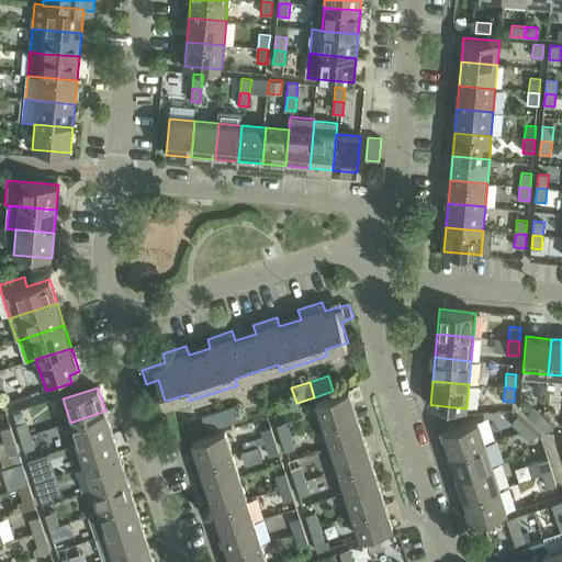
[(316,402),(324,425),(356,414),(349,391),(316,402)]
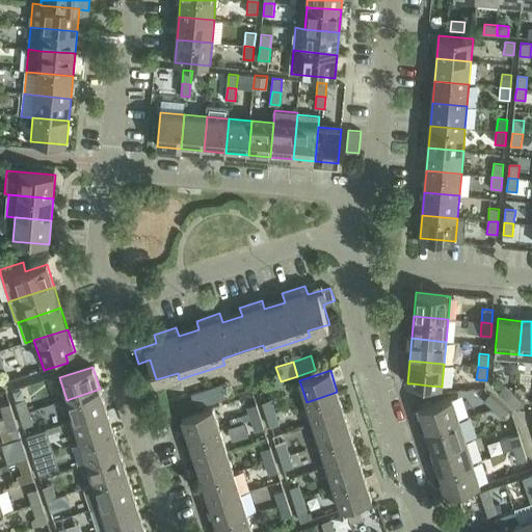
[(208,389),(212,403),(229,397),(224,383),(208,389)]
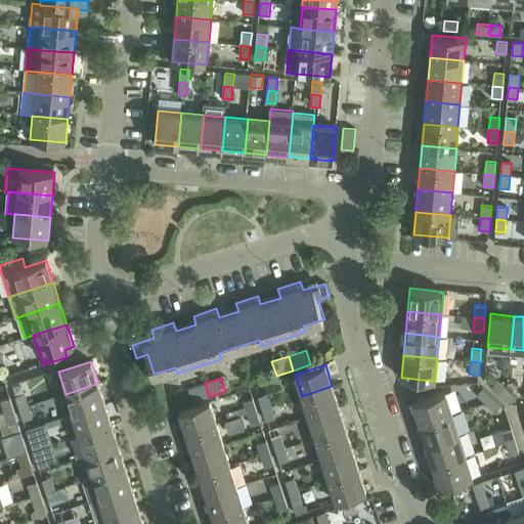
[(406,378),(405,387),(422,388),(422,380),(406,378)]
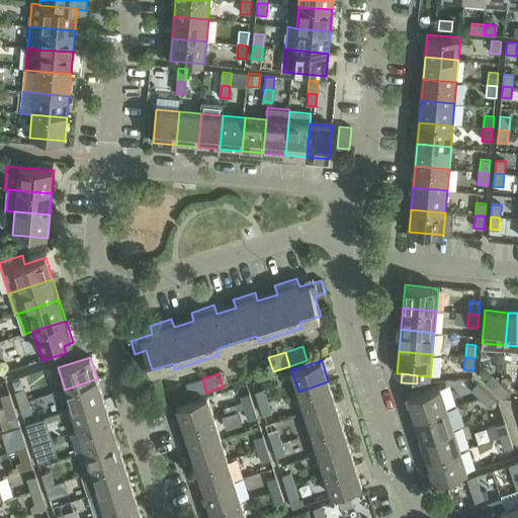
[(485,383),(495,392),(502,384),(492,375),(485,383)]
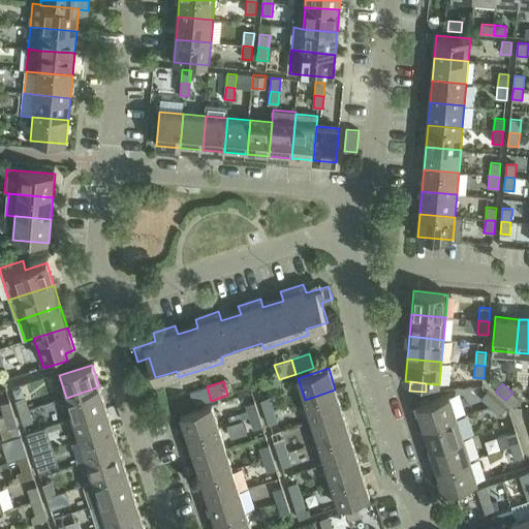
[(66,398),(73,418),(106,408),(99,386),(66,398)]
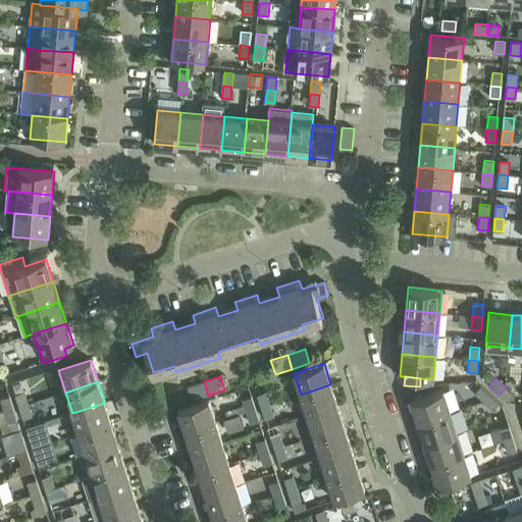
[(187,387),(192,401),(208,396),(204,381),(187,387)]
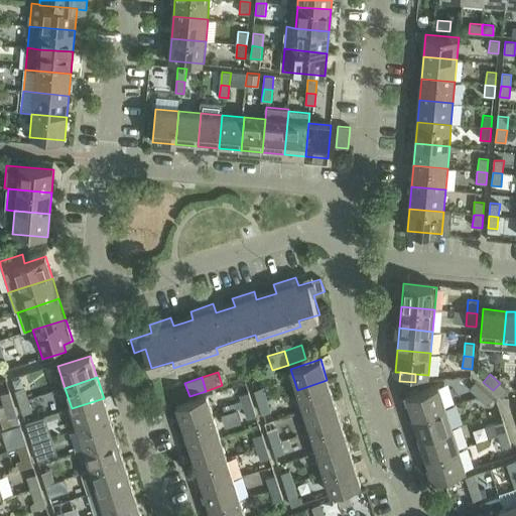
[(251,381),(258,402),(267,399),(264,388),(262,388),(259,379),(251,381)]
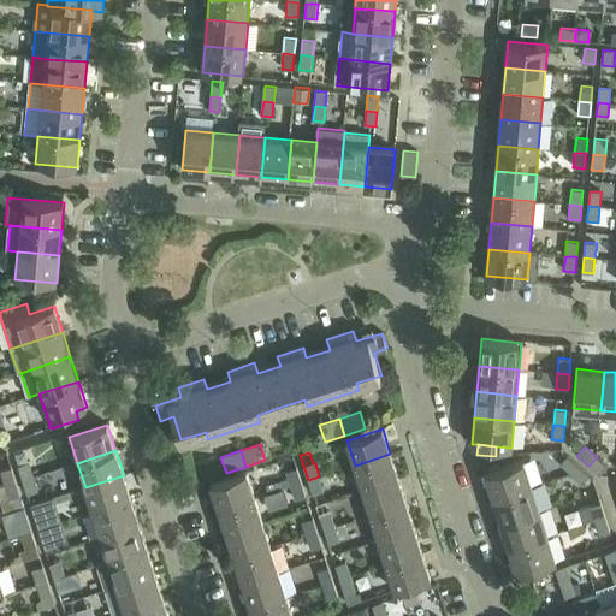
[(355,466),(363,491),(398,480),(390,454),(355,466)]
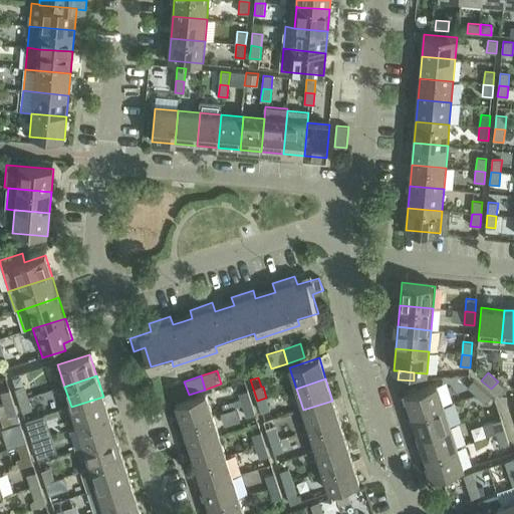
[(467,388),(476,396),(478,396),(483,389),(474,380),(467,388)]
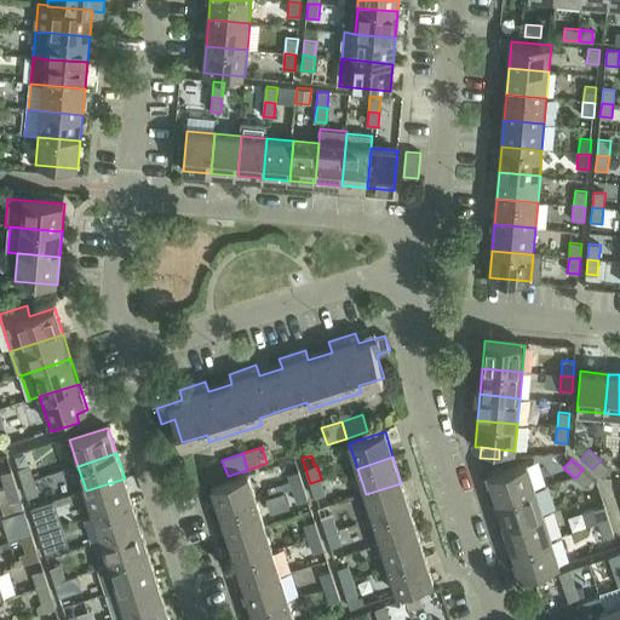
[(592,469),(604,478),(612,470),(601,460),(592,469)]
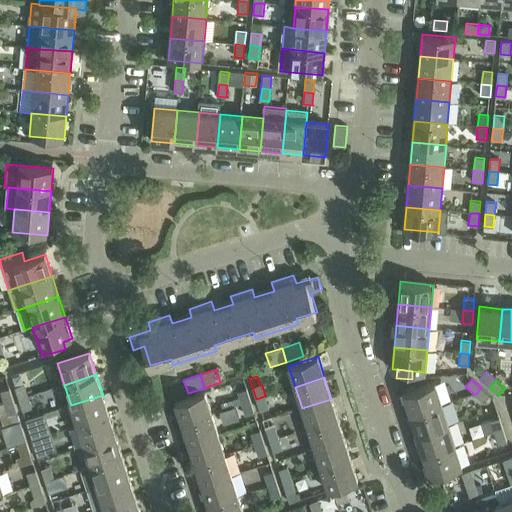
[(403,393),(410,415),(442,405),(435,383),(403,393)]
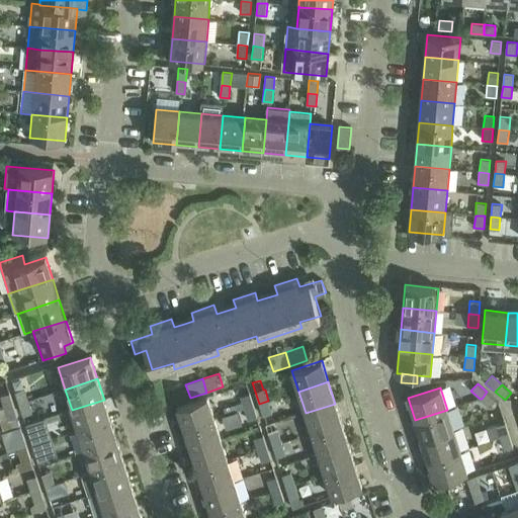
[(16,392),(20,404),(28,401),(24,389),(16,392)]
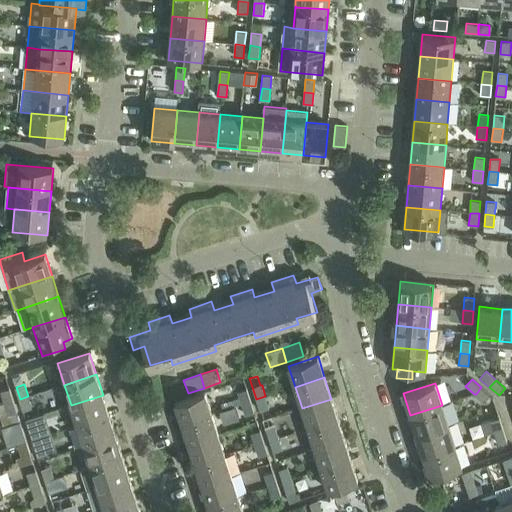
[(484,403),(490,396),(481,387),(476,394),(474,394),(484,403)]
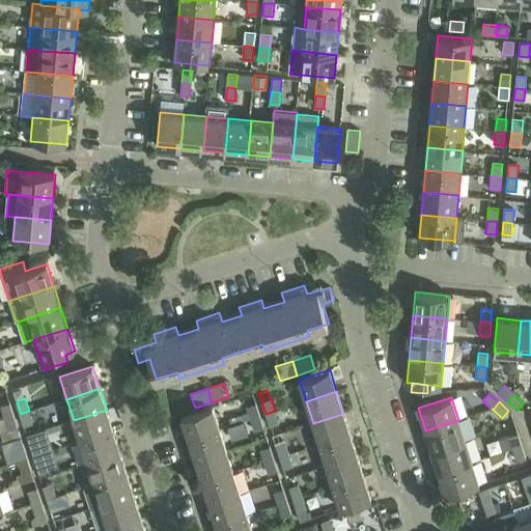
[(0,406),(0,408),(4,419),(14,416),(9,403),(0,406)]
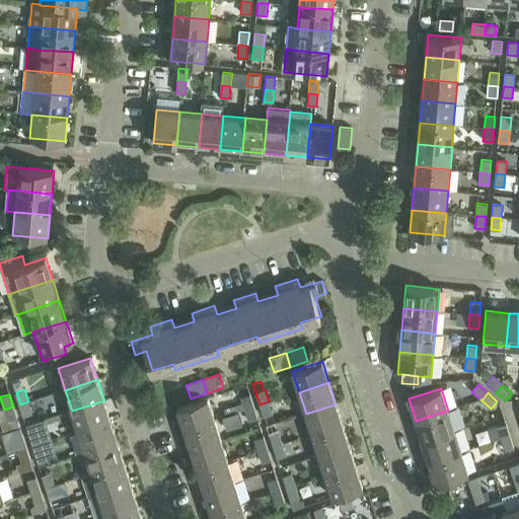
[(240,398),(244,409),(253,405),(250,395),(240,398)]
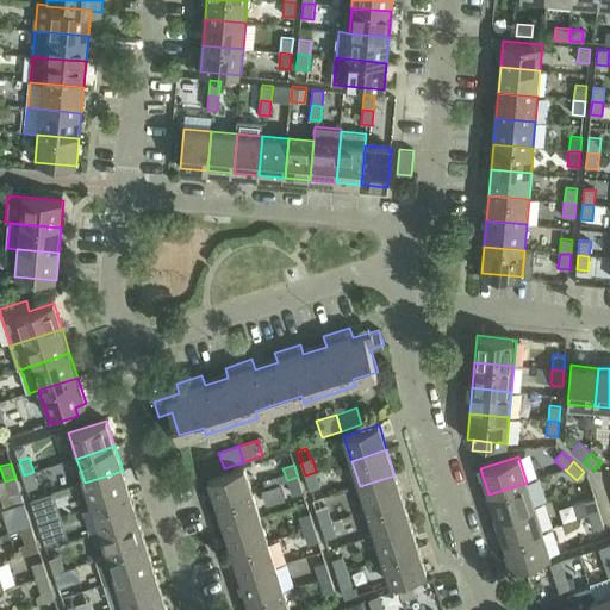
[(209,479),(216,502),(251,491),(244,468),(209,479)]
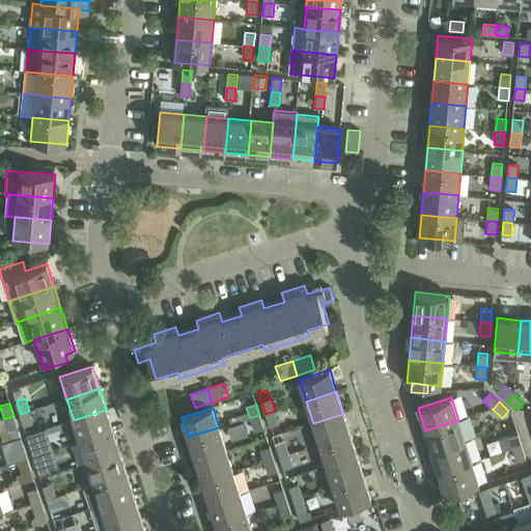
[(74,420),(81,442),(113,431),(107,410),(74,420)]
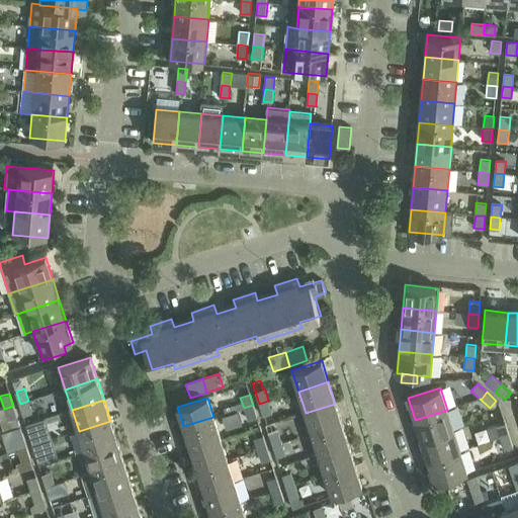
[(32,413),(28,401),(20,404),(24,416),(32,413)]
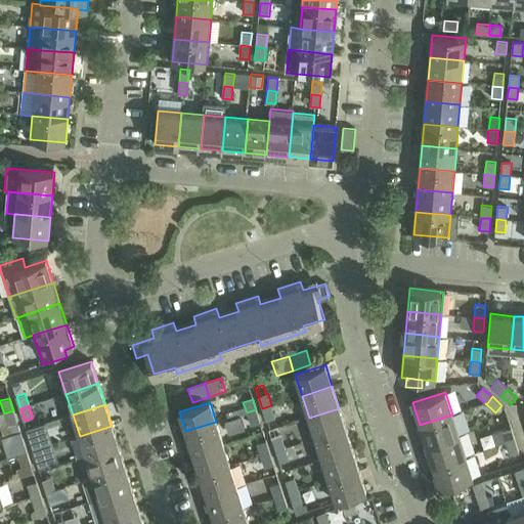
[(262,408),(266,422),(275,419),(271,405),(262,408)]
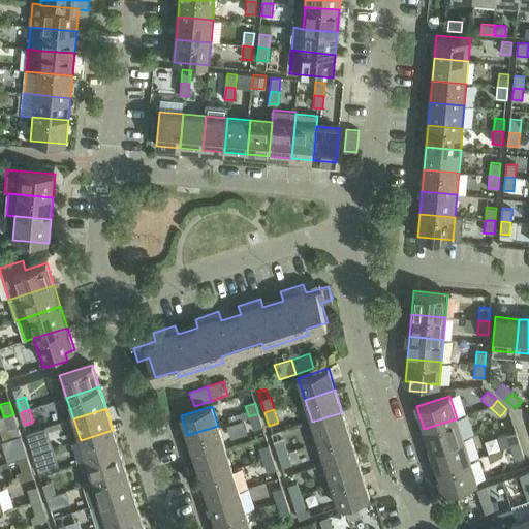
[(312,422),(318,443),(349,434),(342,412),(312,422)]
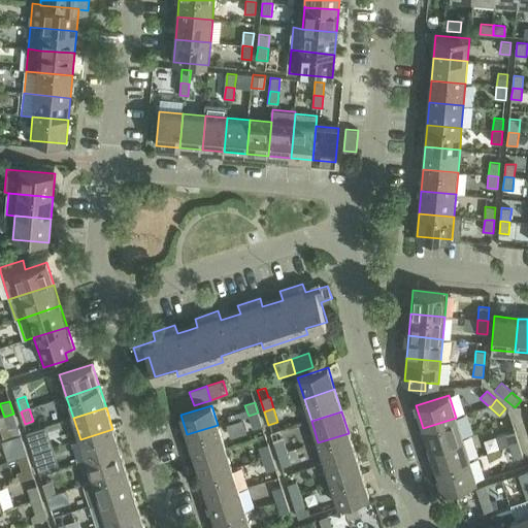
[(253,430),(263,427),(258,413),(249,416),(253,430)]
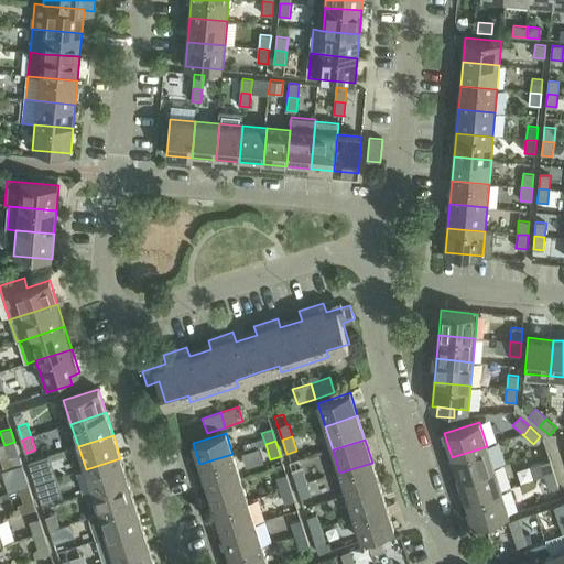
[(9,458),(19,455),(14,442),(4,445),(9,458)]
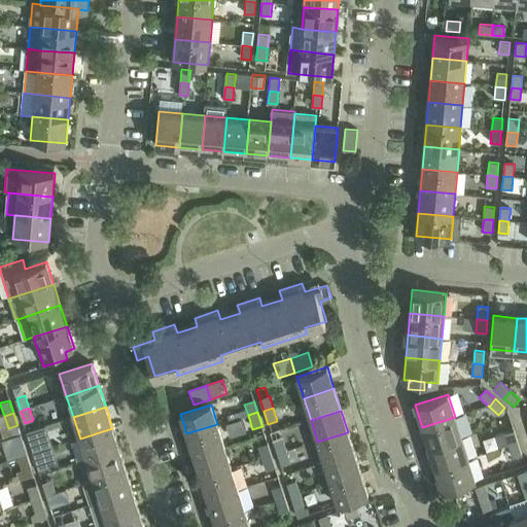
[(422,427),(429,448),(462,437),(455,417),(422,427)]
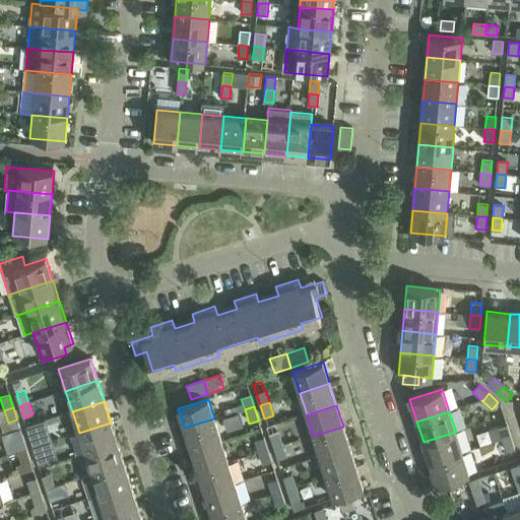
[(184,428),(191,447),(220,439),(214,418),(184,428)]
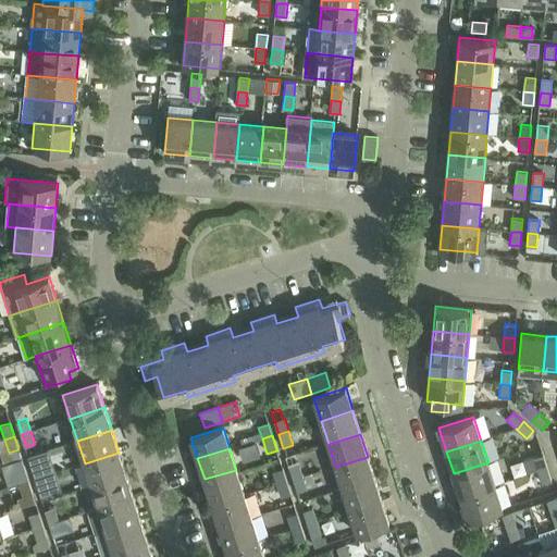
[(85,463),(91,485),(126,474),(119,453),(85,463)]
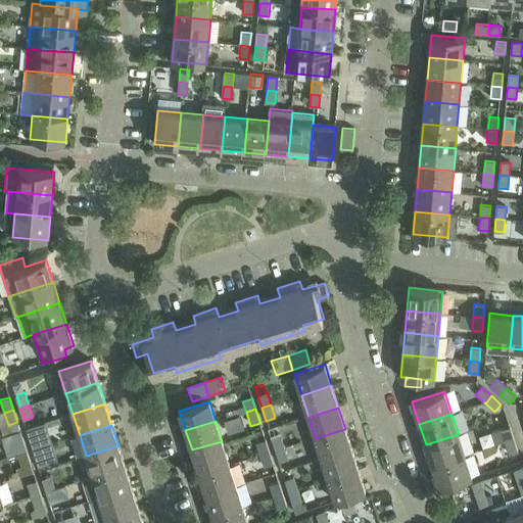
[(504,441),(505,442),(506,442),(514,439),(510,427),(501,430),(491,433),(495,444),(504,441)]
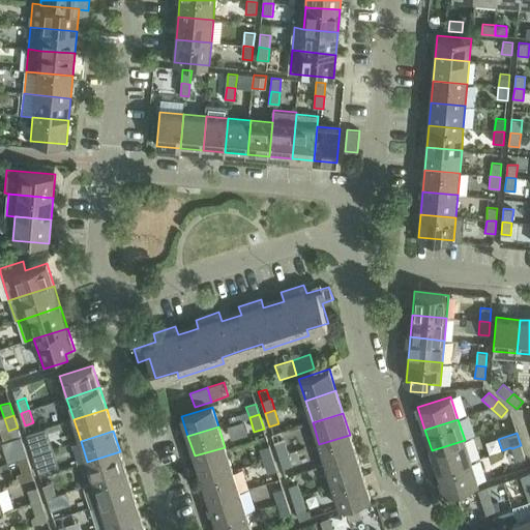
[(319,444),(326,465),(357,455),(350,435),(319,444)]
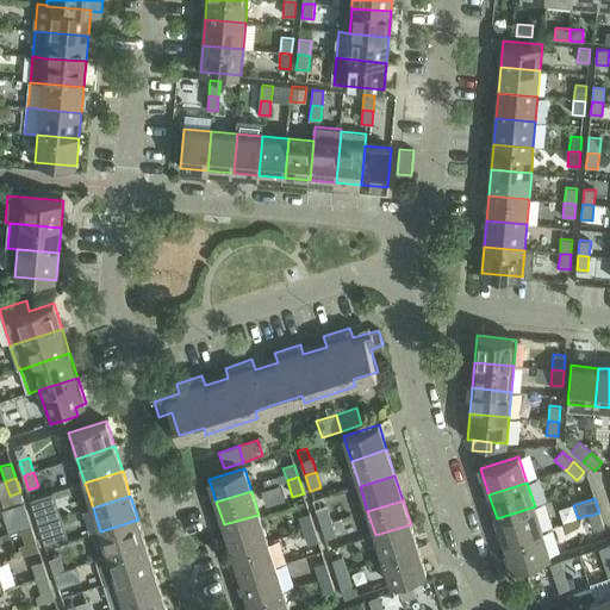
[(35,510),(39,524),(49,522),(44,506),(35,510)]
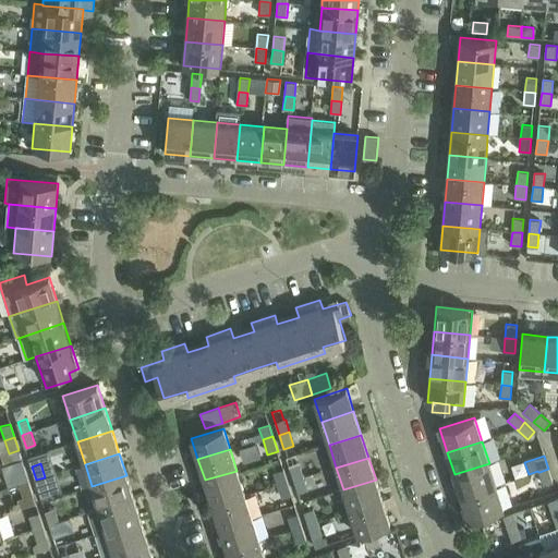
[(455,474),(461,497),(462,497),(496,486),(489,463),(455,474)]
